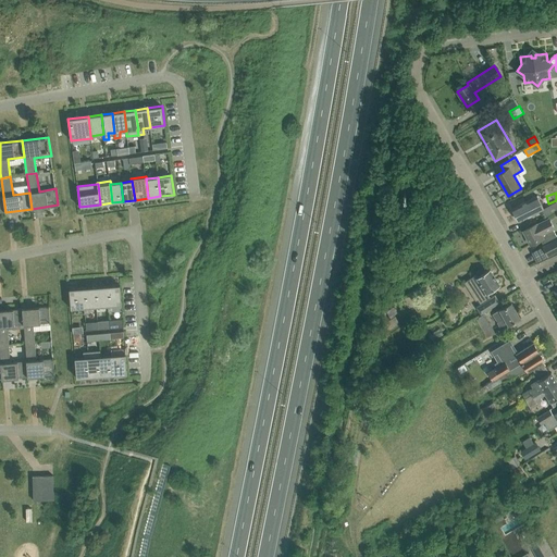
[(537,196),(512,208),(519,221),(542,210),(544,209),(543,208),(537,196)]
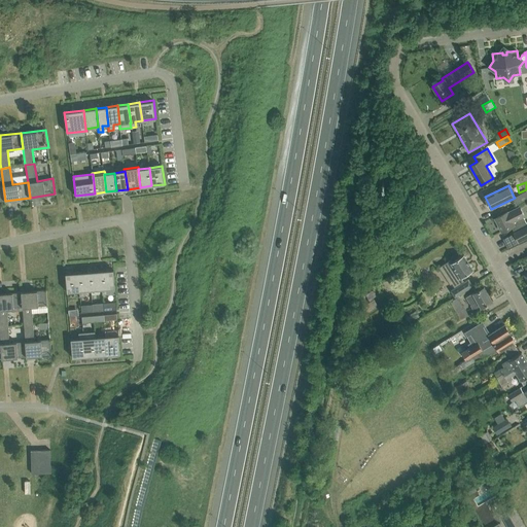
[(515,198),(513,199),(516,206),(526,200),(526,191),(526,190),(514,197),(515,198)]
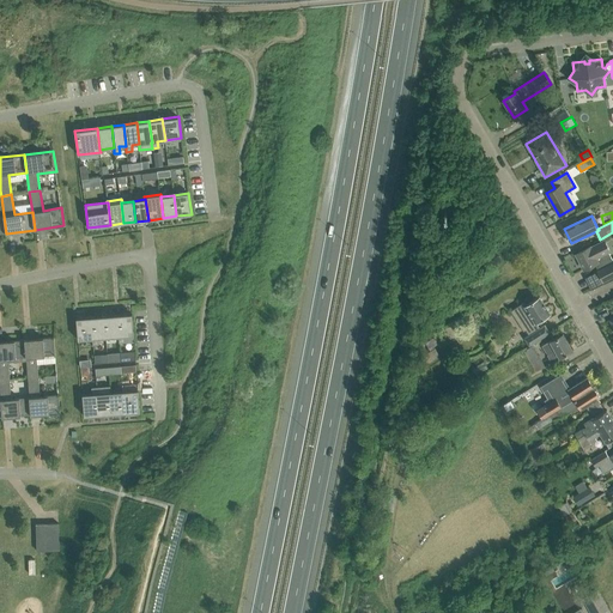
[(611,252),(605,238),(590,244),(592,246),(576,254),(583,269),(598,262),(600,269),(598,271),(602,281),(612,275),(612,260),(612,261),(608,253),(611,252)]
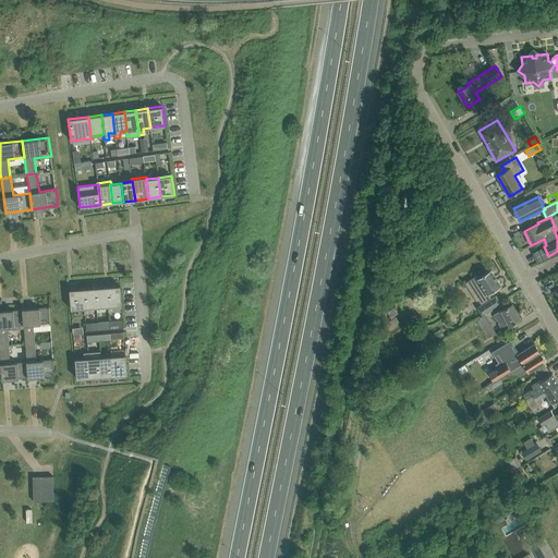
[(477,275),(465,283),(476,301),(480,300),(482,304),(476,307),(482,315),(500,303),(496,295),(492,299),(488,293),(501,286),(492,270),(480,278),(477,275)]
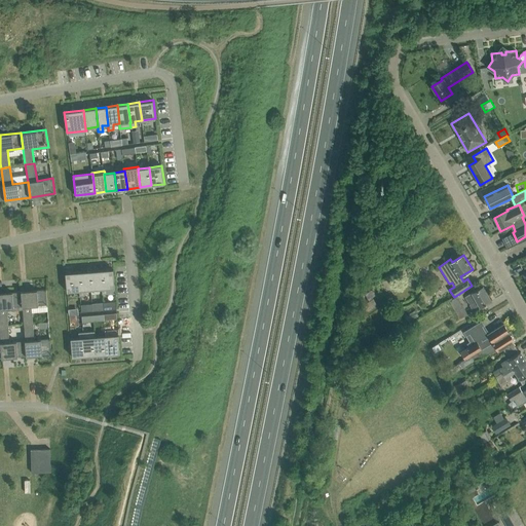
[(113,269),(101,270),(102,289),(102,294),(107,294),(107,288),(115,288),(113,269)]
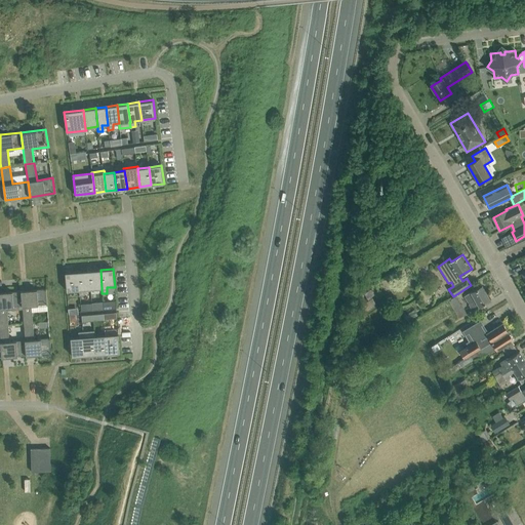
[(102,288),(101,270),(89,271),(90,289),(102,288)]
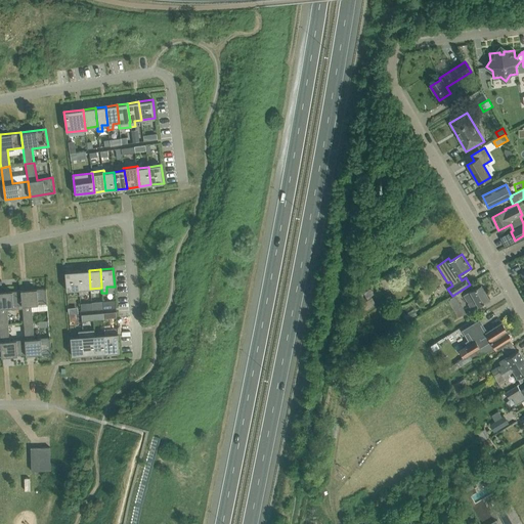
[(78,270),(66,271),(67,291),(79,290),(78,270)]
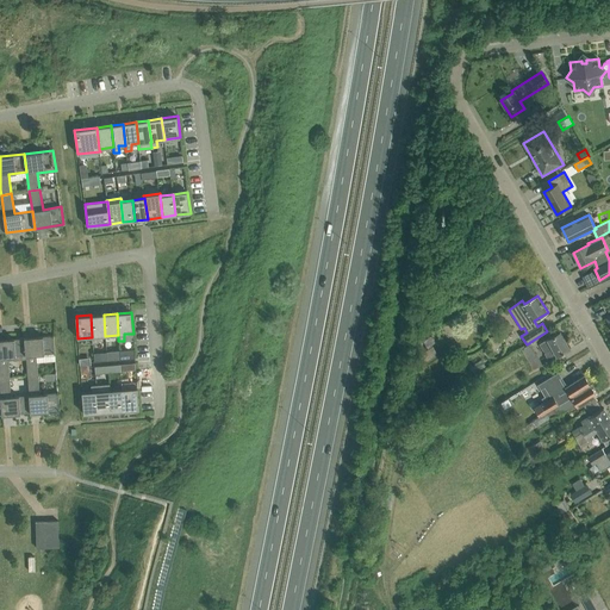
[(105,336),(104,315),(91,315),(92,337),(93,343),(99,342),(98,336),(105,336)]
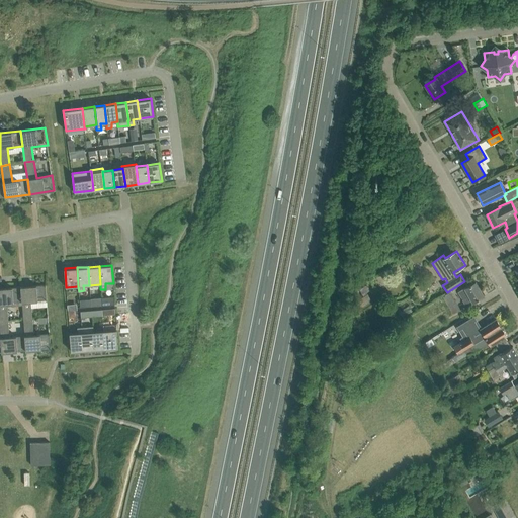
[(484,295),(476,281),(458,291),(466,306),(484,295)]
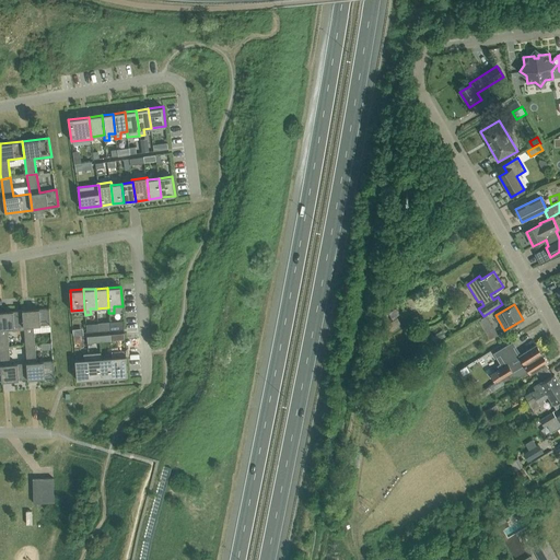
[(386,313),(391,321),(405,312),(400,305),(386,313)]
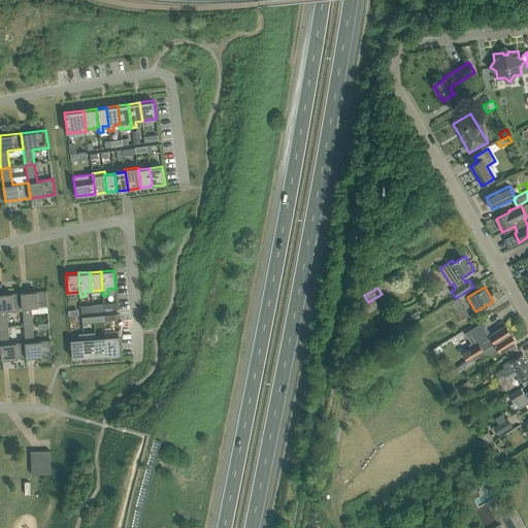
[(47,306),(46,290),(21,292),(23,310),(24,325),(33,324),(32,307),(47,306)]
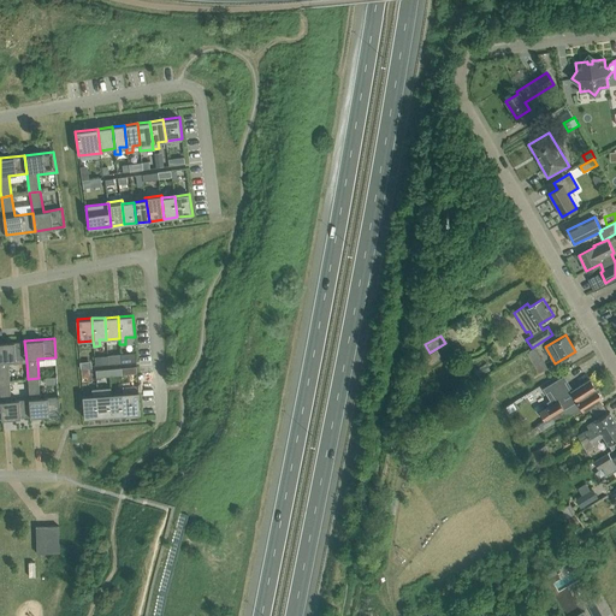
[(27,362),(24,341),(0,343),(0,380),(10,380),(9,363),(27,362)]
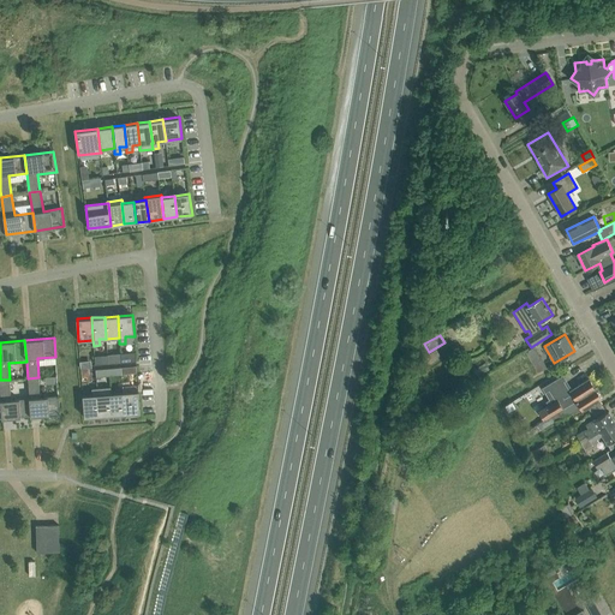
[(533,347),(525,352),(538,372),(547,368),(533,347)]
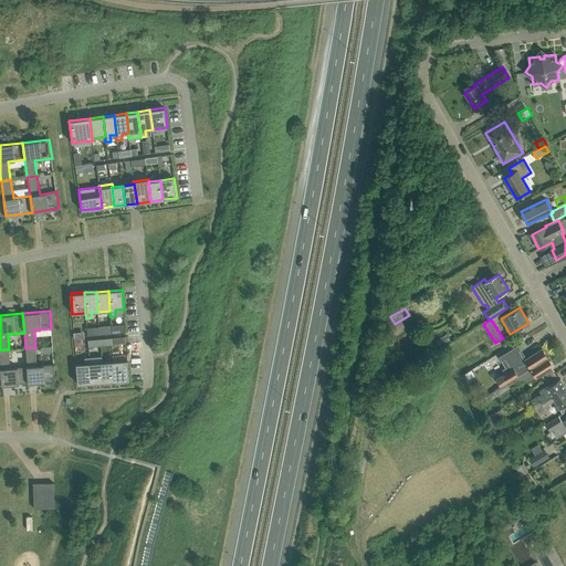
[(407,328),(401,322),(385,332),(389,338),(394,335),(394,336),(407,328)]
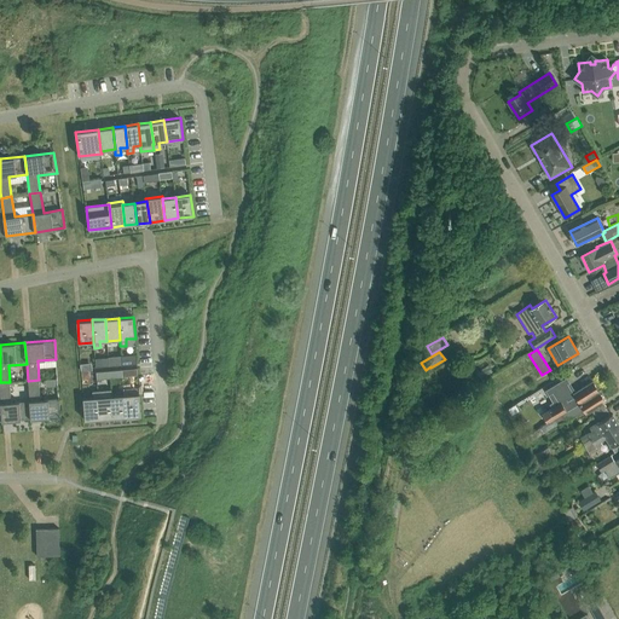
[(579,404),(599,392),(593,381),(573,393),(568,383),(570,382),(567,377),(545,391),(549,395),(553,393),(555,395),(559,403),(542,414),(548,423),(579,404)]
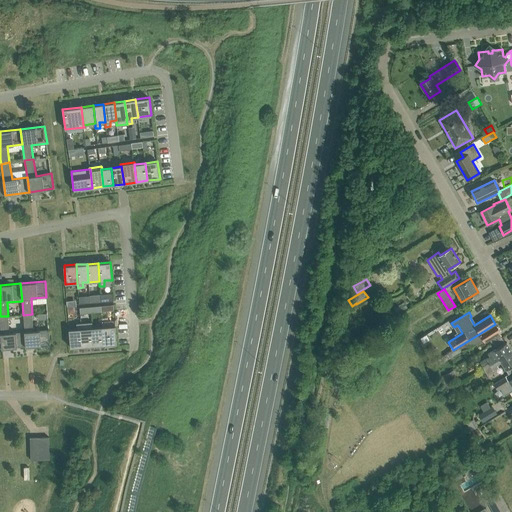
[(50,345),(49,329),(33,331),(32,314),(23,315),(24,331),(26,347),(50,345)]
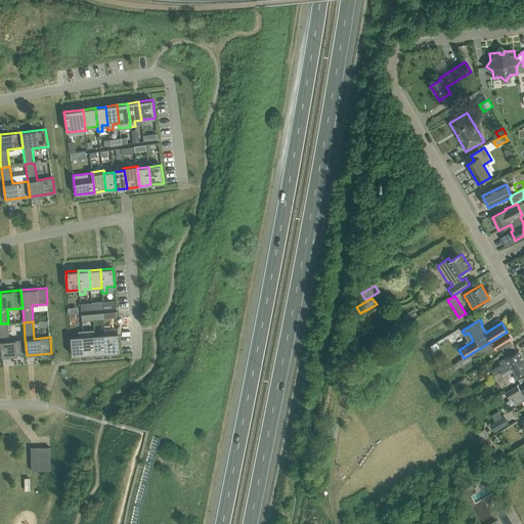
[(27,355),(25,339),(9,341),(8,323),(0,323),(0,336),(0,341),(2,356),(27,355)]
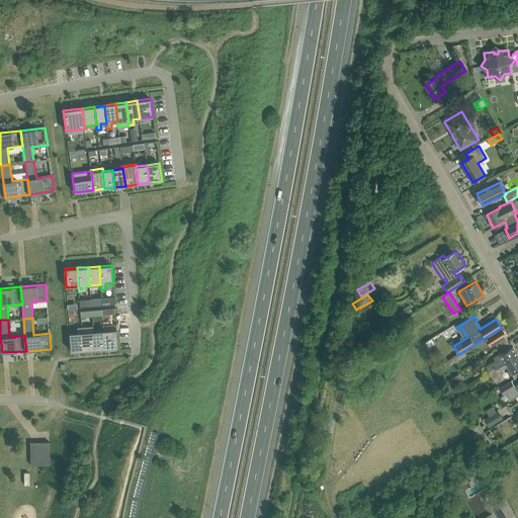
[(116,324),(103,325),(103,330),(105,348),(118,347),(117,329),(116,324)]
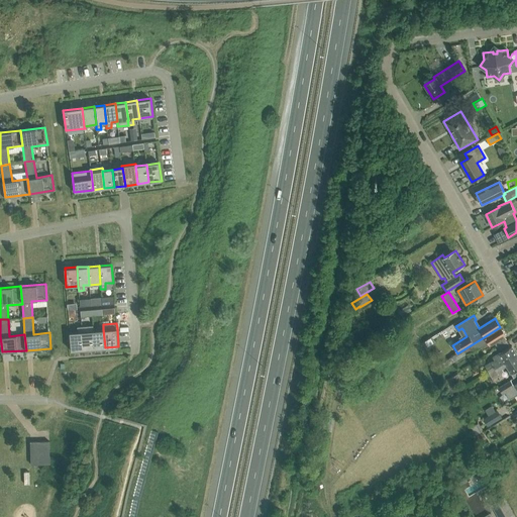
[(93,325),(82,326),(84,349),(95,348),(93,330),(94,330),(93,325)]
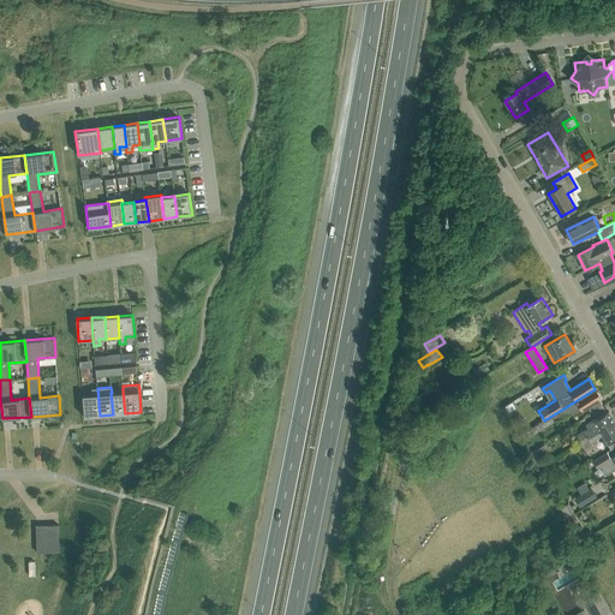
[(93,394),(83,395),(84,417),(100,416),(97,388),(91,388),(93,394)]
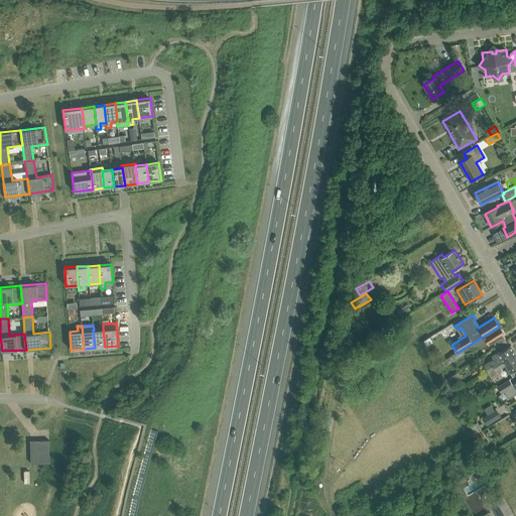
[(443,361),(441,362),(442,362),(444,367),(453,361),(473,350),(473,351),(487,342),(488,345),(494,341),(503,335),(504,335),(500,327),(483,337),(457,353),(449,357),(443,361)]
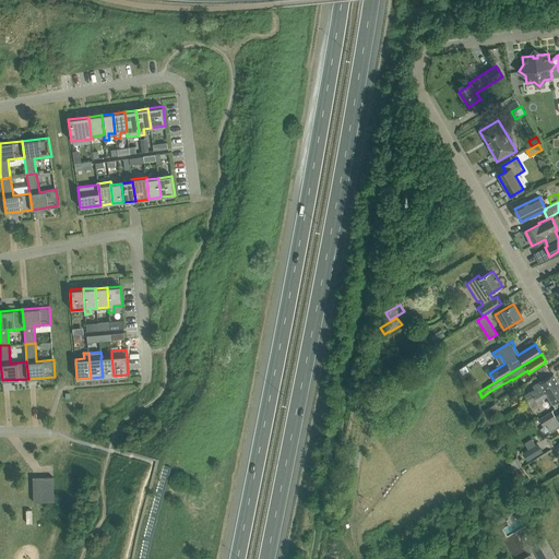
[(114,376),(111,356),(102,357),(100,357),(103,377),(114,376)]
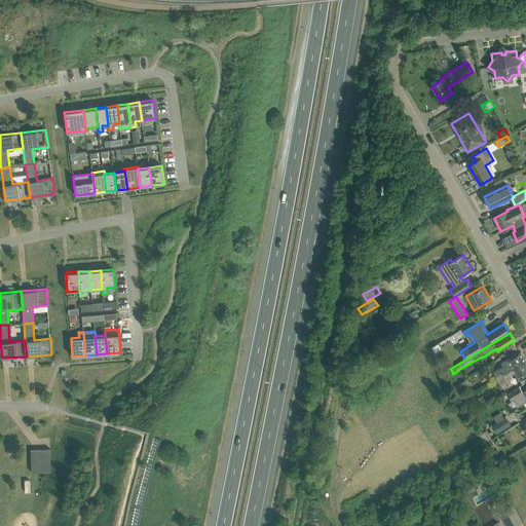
[(499,368),(492,372),(496,379),(497,378),(503,375),(525,360),(521,351),(508,360),(501,363),(502,366),(499,368)]
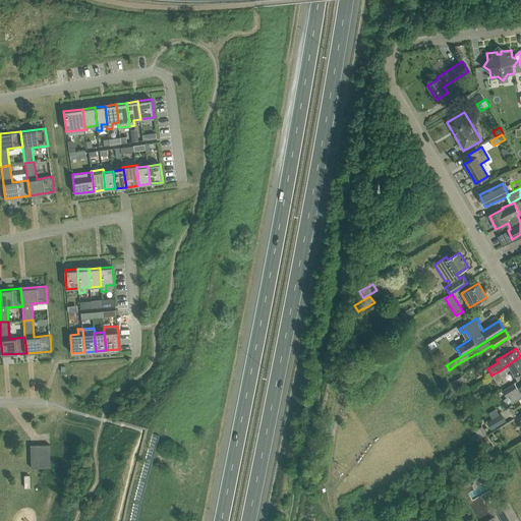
[(520,356),(499,371),(493,374),(496,381),(502,378),(507,374),(506,372),(510,369),(514,377),(515,375),(520,371),(520,356)]
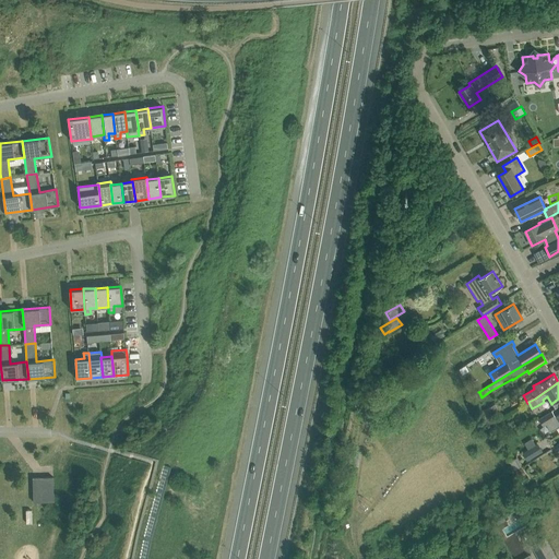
[(476,394),(479,392),(478,392),(480,391),(478,387),(471,391),(474,395),(471,397),(473,401),(478,397),(476,394)]
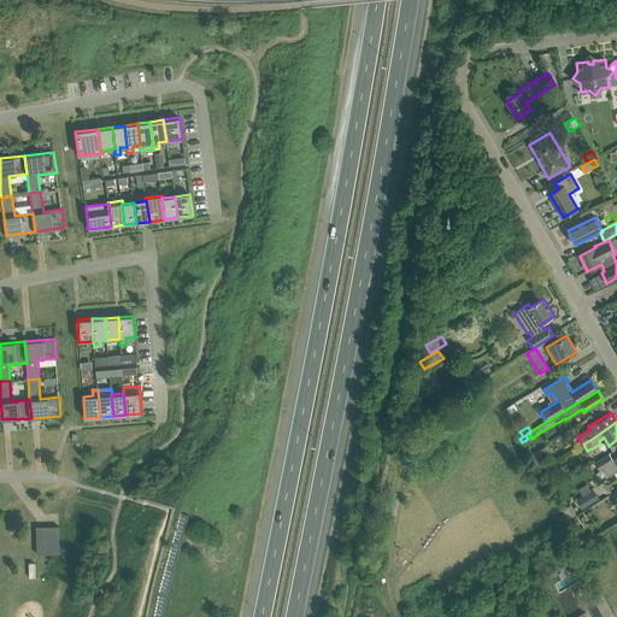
[(616,457),(613,460),(610,454),(594,463),(599,470),(603,468),(607,477),(616,470),(616,457)]
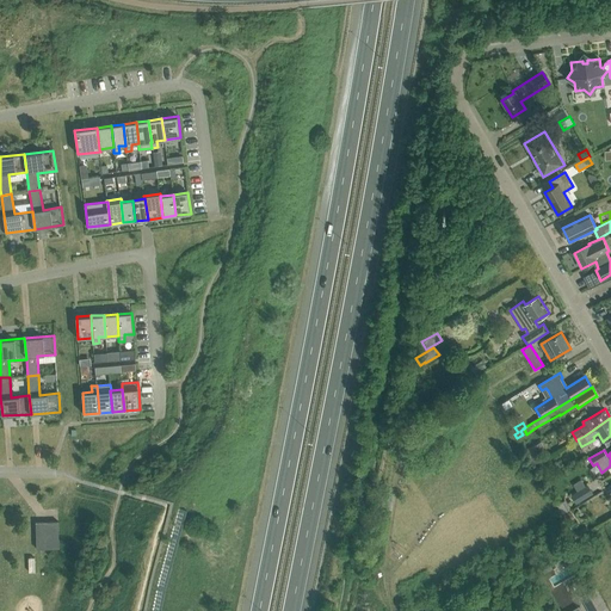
[(536,455),(530,458),(534,466),(539,462),(536,455)]
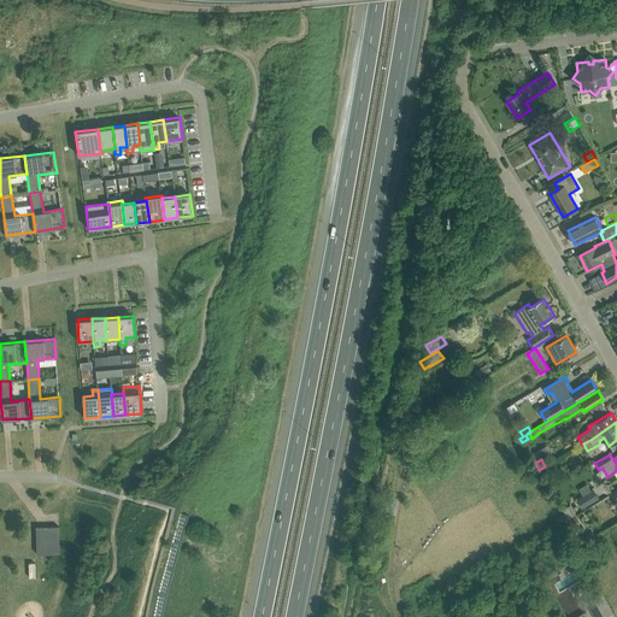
[(550,470),(544,474),(548,480),(554,476),(550,470)]
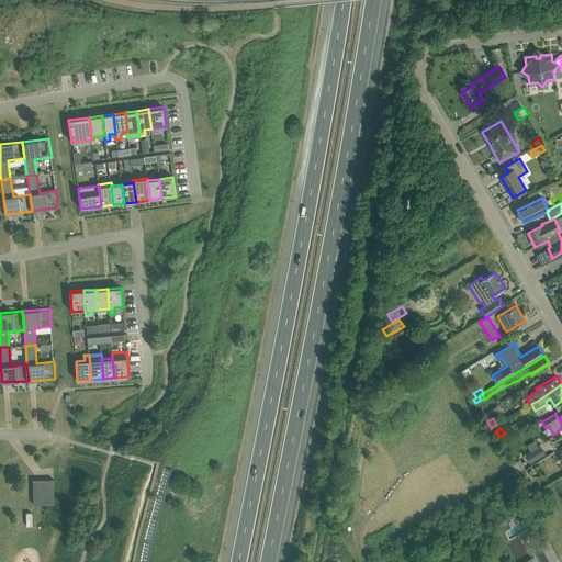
[(530,463),(546,453),(541,446),(526,454),(530,463)]
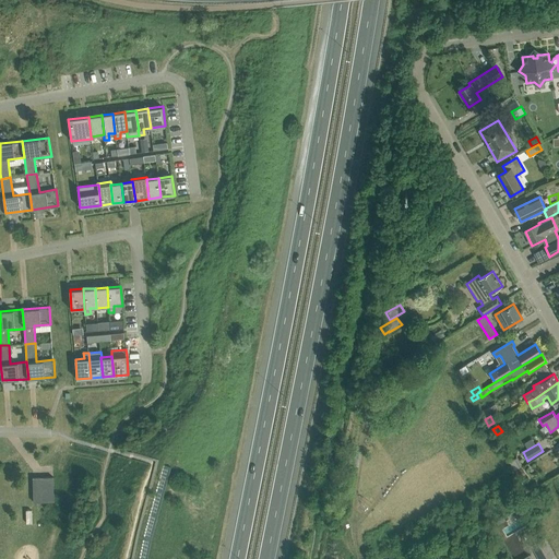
[(54,501),(54,477),(33,477),(34,502),(54,501)]
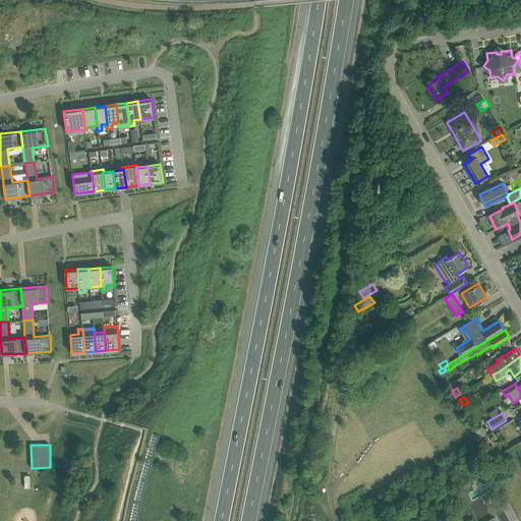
[(508,501),(502,504),(512,520),(517,517),(508,501)]
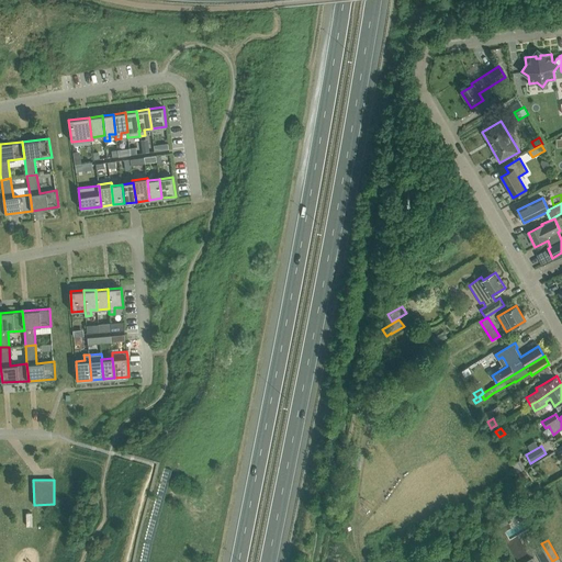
[(550,561),(552,561),(541,543),(535,548),(542,561),(550,561)]
